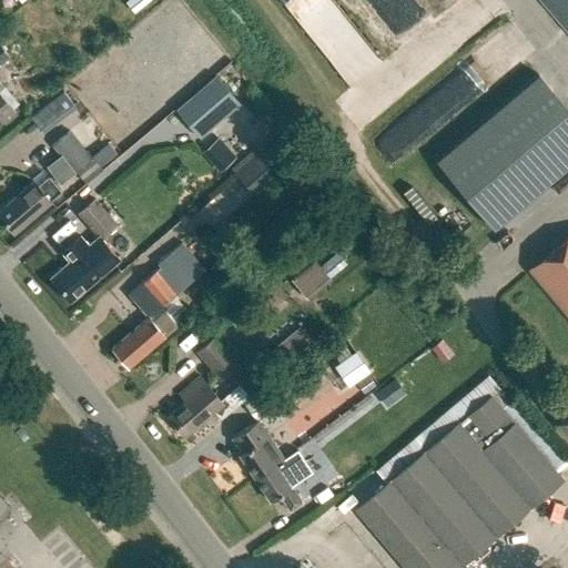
[(567,0),(540,0),(567,31),(567,0)]
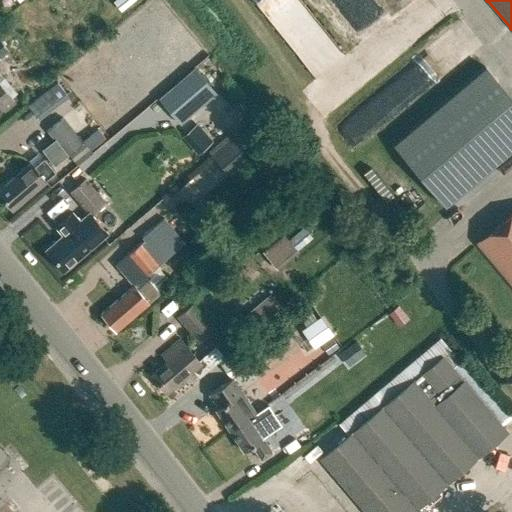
[(195,68),(158,99),(179,124),(216,93),(195,68)]
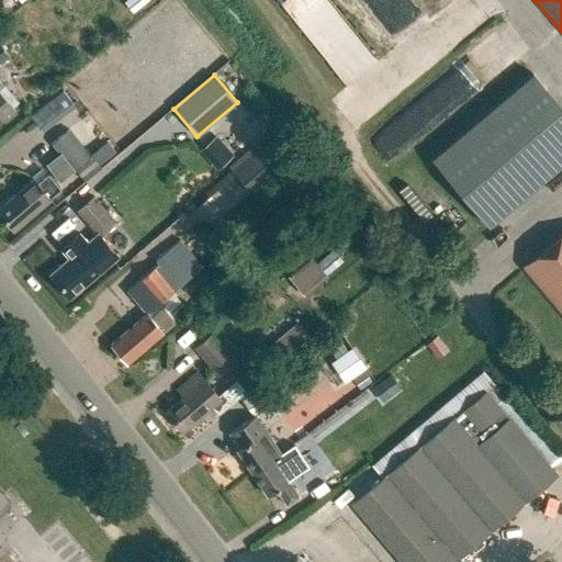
[(70,102),(62,91),(31,116),(38,127),(70,102)]
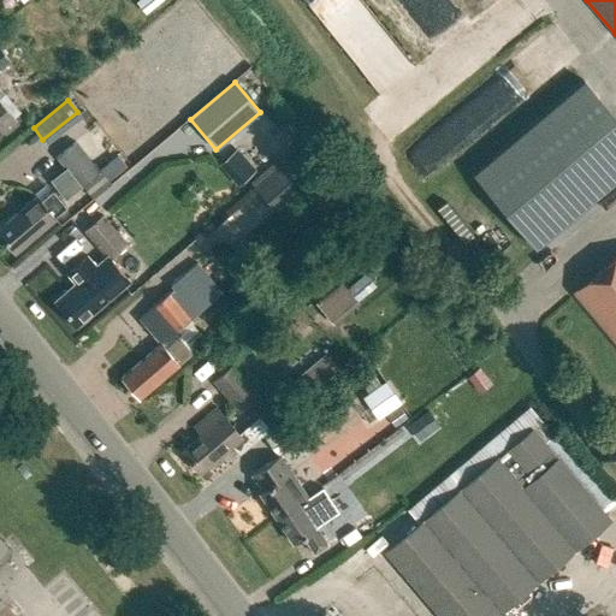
[(0,125),(5,131),(16,120),(0,102),(0,125)]
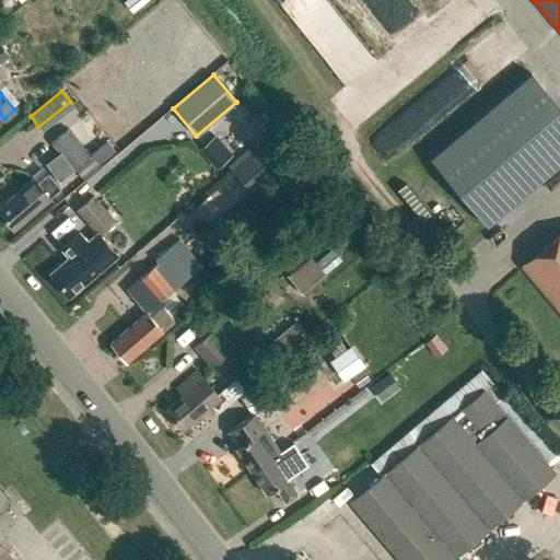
[(73,168),(83,181),(100,167),(69,127),(50,143),(71,170),(73,168)]
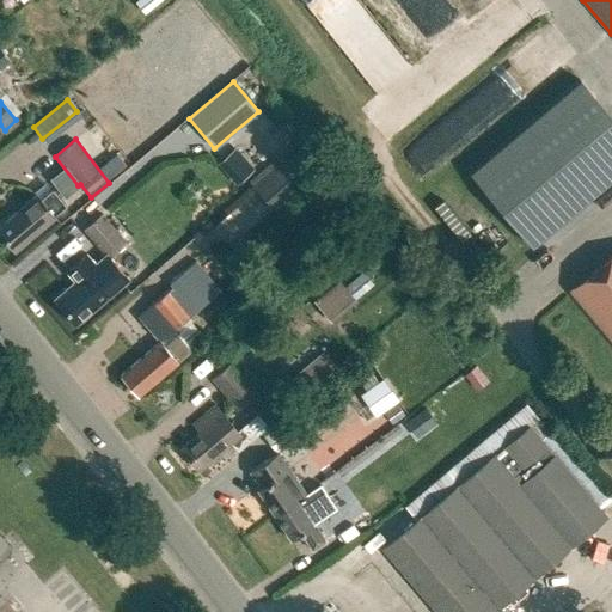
[(252,188),(275,213),(323,171),(300,145),(252,188)]
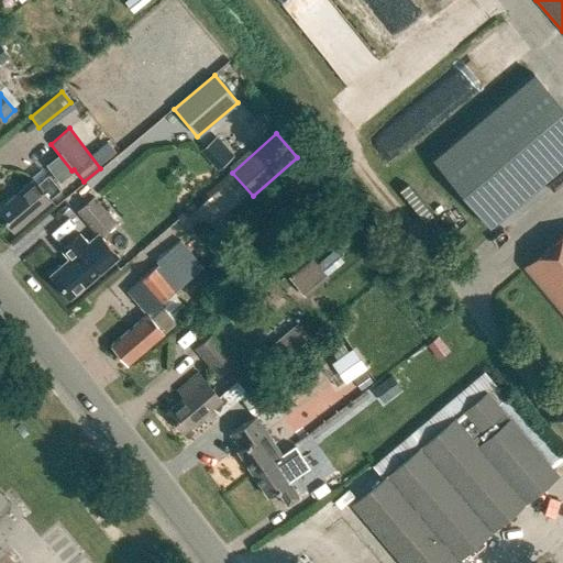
[(47,174),(36,183),(34,179),(0,208),(0,216),(12,231),(51,198),(50,198),(61,189),(47,174)]
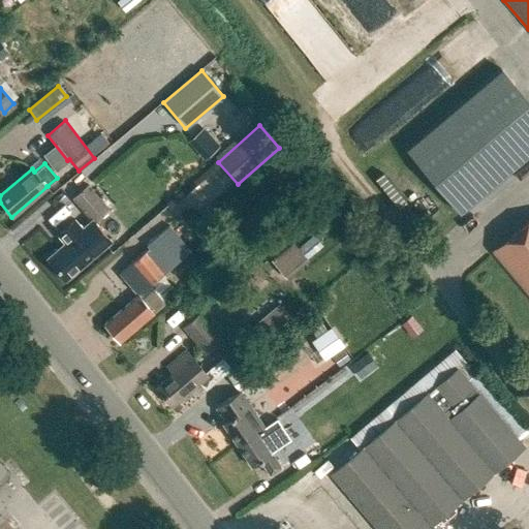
[(463,177),(443,193),(460,213),(479,196),(463,177)]
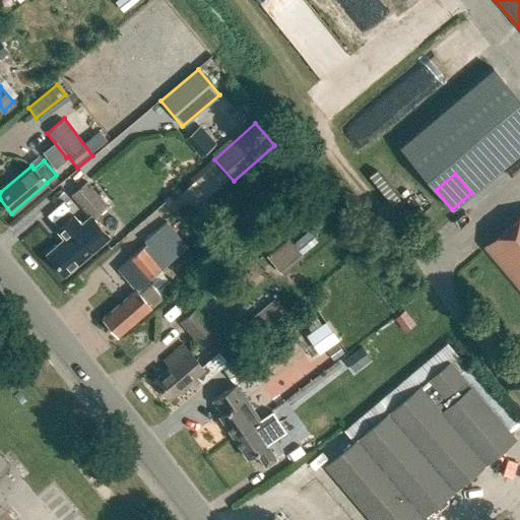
[(70,195),(91,219),(107,206),(86,182),(70,195)]
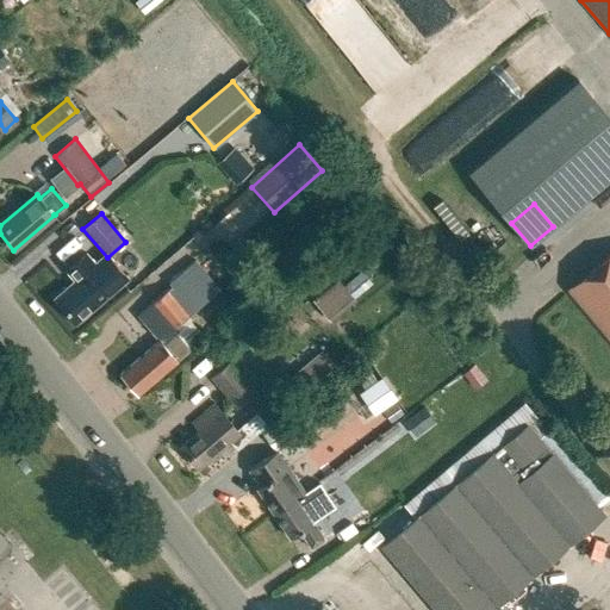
[(609,251),(567,288),(609,338),(609,251)]
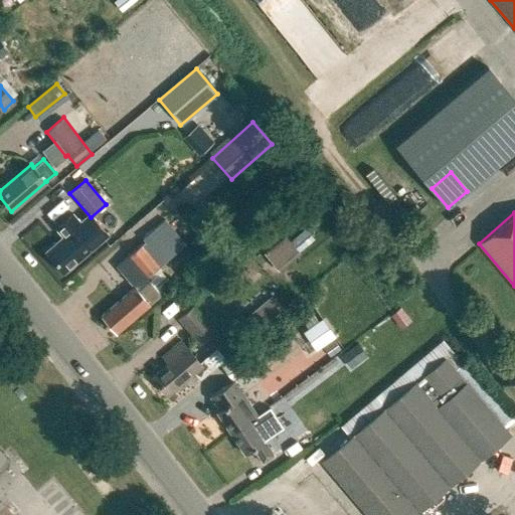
[(45,251),(63,273),(108,235),(94,219),(84,227),(72,214),(55,228),(63,236),(45,251)]
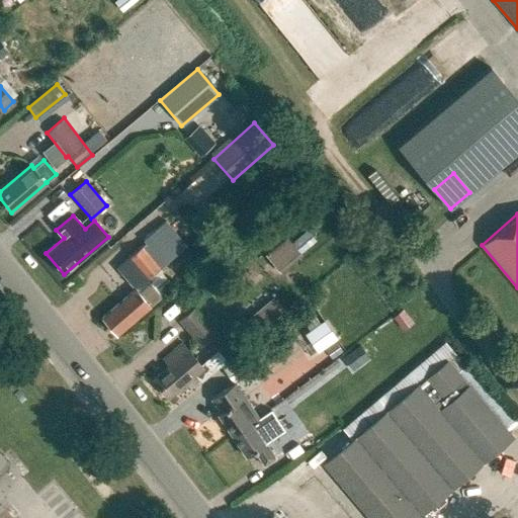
[(172,284),(159,270),(186,246),(165,222),(143,240),(146,243),(116,268),(135,289),(101,318),(116,335),(151,307),(150,307),(161,296),(159,295),(172,284)]
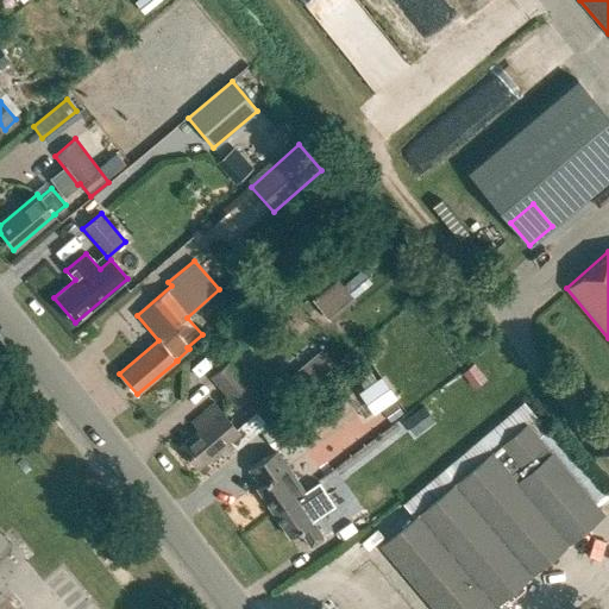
[(370,282),(360,270),(341,286),(336,280),(311,300),(327,321),(355,300),(352,296),(370,282)]
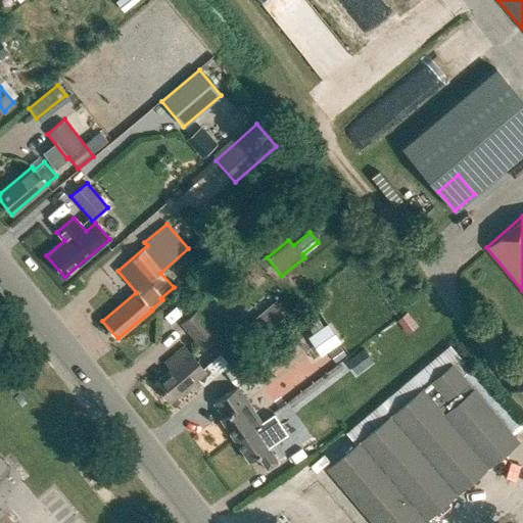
[(220,335),(198,310),(181,324),(202,349),(220,335)]
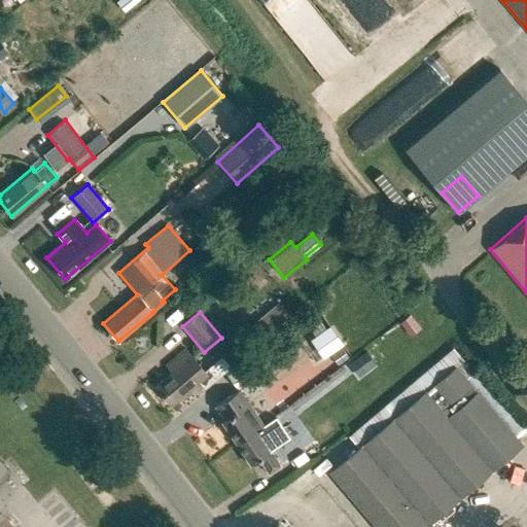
[(267,312),(256,321),(267,334),(277,324),(267,312)]
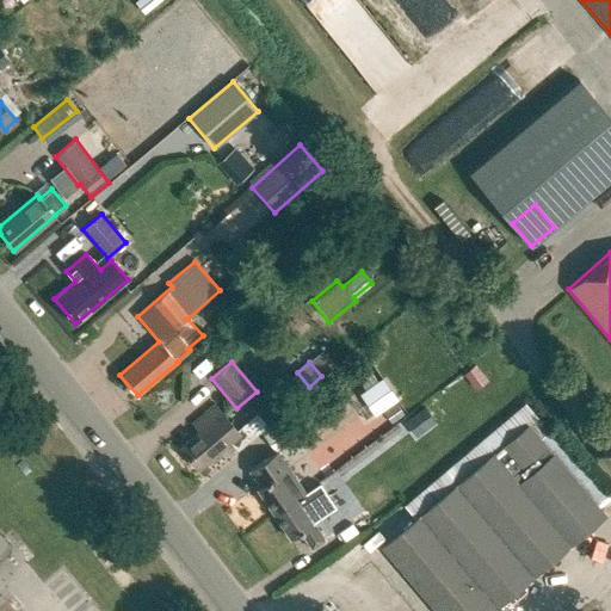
[(482,375),(475,365),(463,375),(471,384),(482,375)]
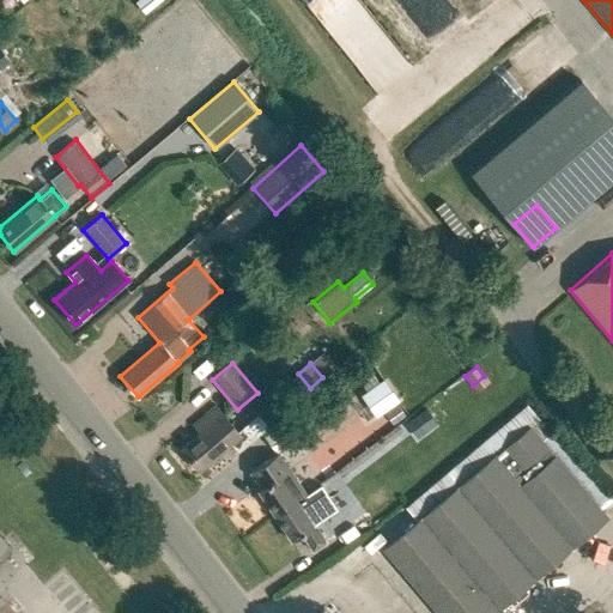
[(384,382),(369,392),(382,411),(398,400),(384,382)]
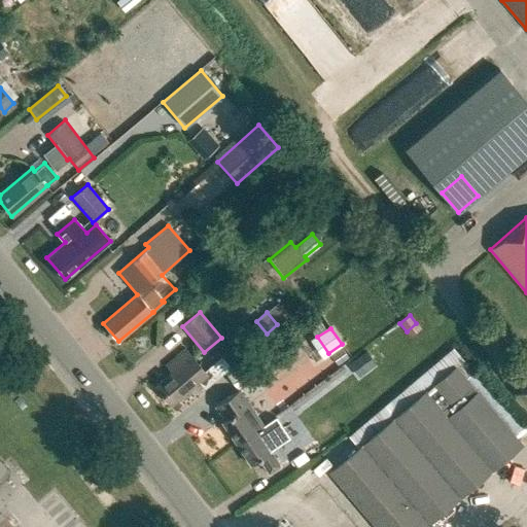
[(155,385),(172,405),(199,381),(205,388),(230,366),(221,356),(205,372),(185,348),(166,365),(171,372),(155,385)]
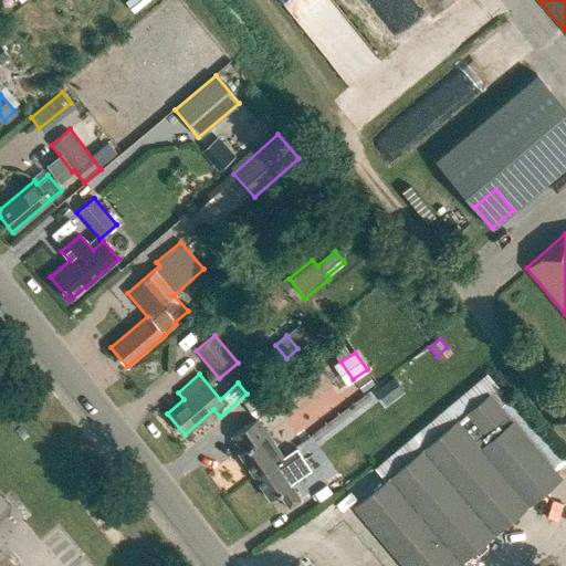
[(354,506),(404,565),(456,565),(469,555),(474,556),(485,547),(485,541),(559,478),(553,471),(565,459),(511,397),(509,399),(486,374),(374,469),(385,481),(354,506)]
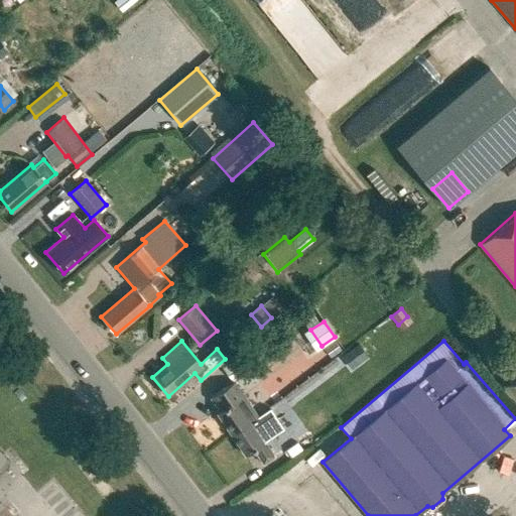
[(337,342),(326,349),(332,357),(342,350),(337,342)]
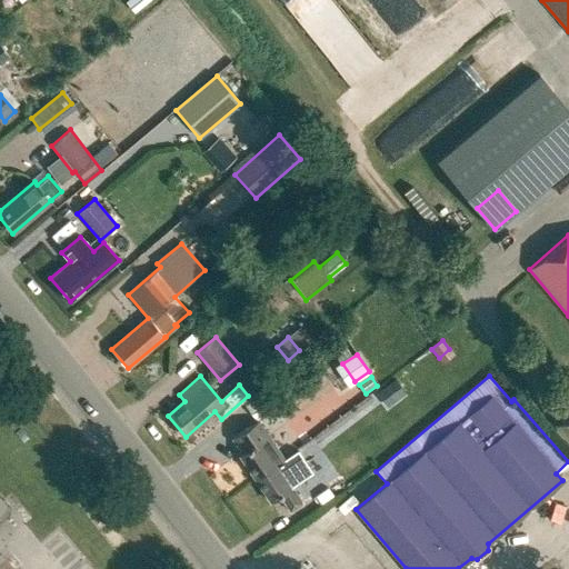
[(397,380),(383,389),(393,402),(406,392),(397,380)]
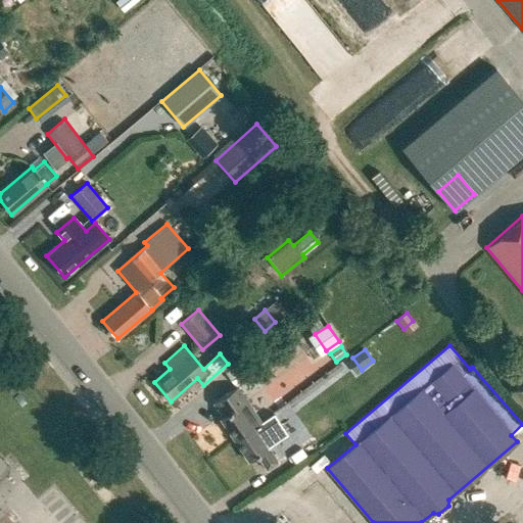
[(225,372),(233,382),(249,370),(241,359),(225,372)]
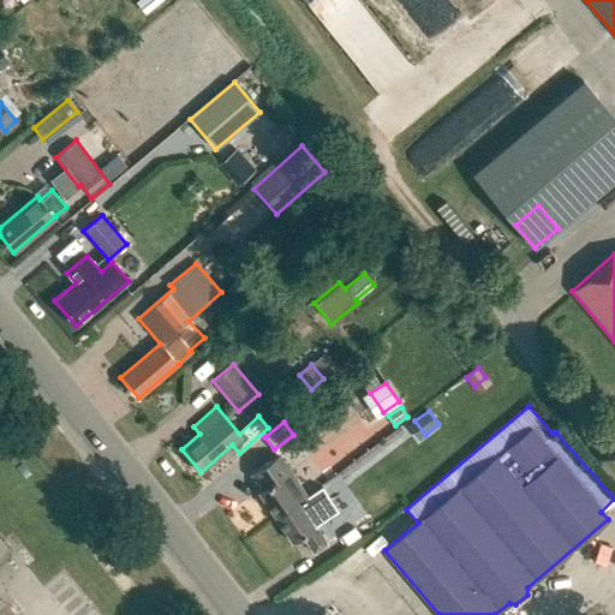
[(298,439),(305,449),(322,439),(314,428),(298,439)]
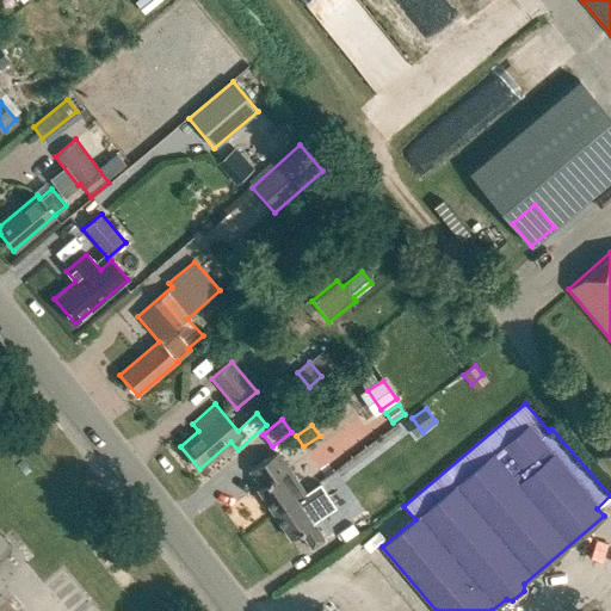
[(277,451),(250,470),(260,486),(257,488),(273,513),(297,499),(306,493),(277,451)]
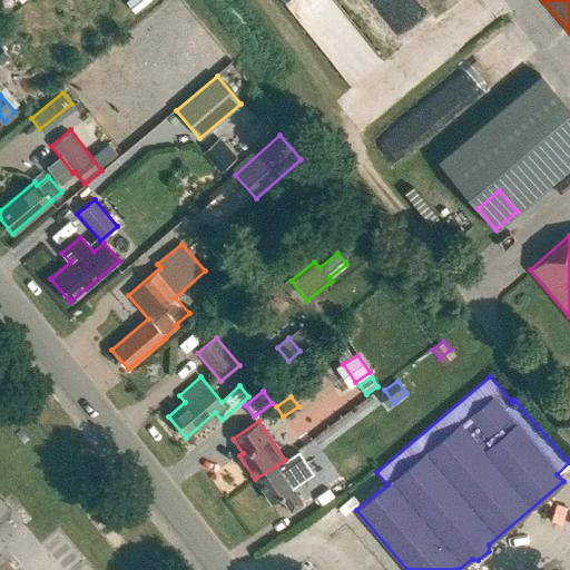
[(277,465),(255,479),(272,502),(281,497),(291,511),(303,503),(292,488),(315,472),(301,450),(285,460),(277,465)]
